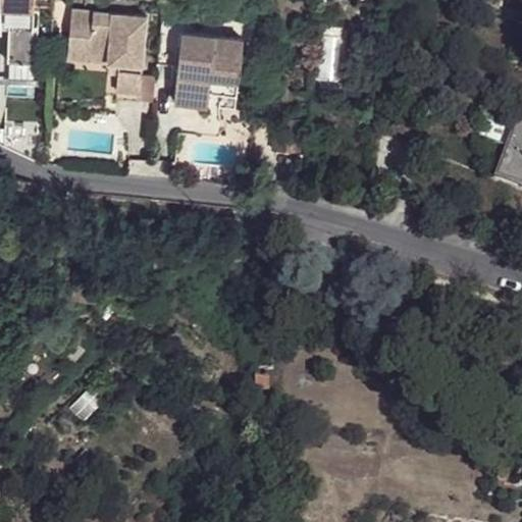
[(0,0),(0,24),(6,24),(6,33),(7,55),(37,57),(39,3),(34,4),(34,0),(0,0)]
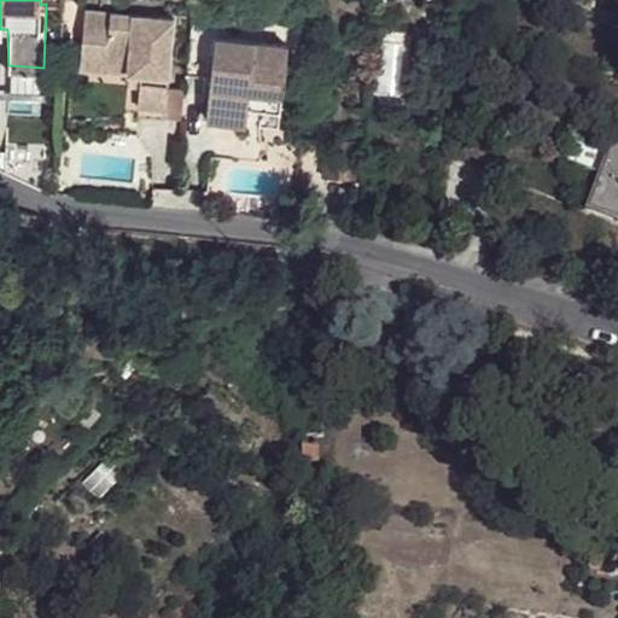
[(138,109),(163,111),(172,21),(85,15),(80,70),(140,76),(138,109)]
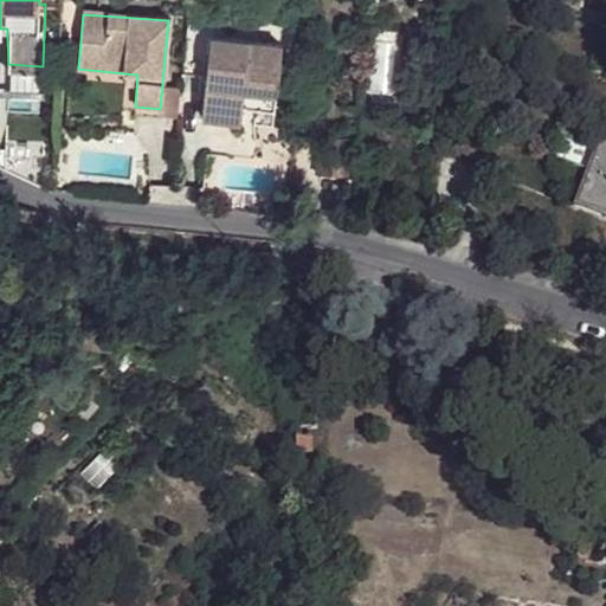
[(243,94),(276,96),(281,46),(210,39),(201,121),(239,126),(243,105),(243,94)]
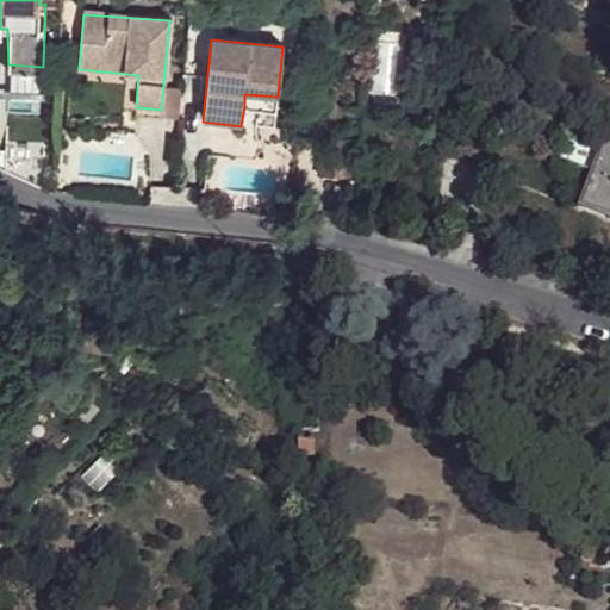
[(275,111),(278,97),(244,94),(244,106),(275,111)]
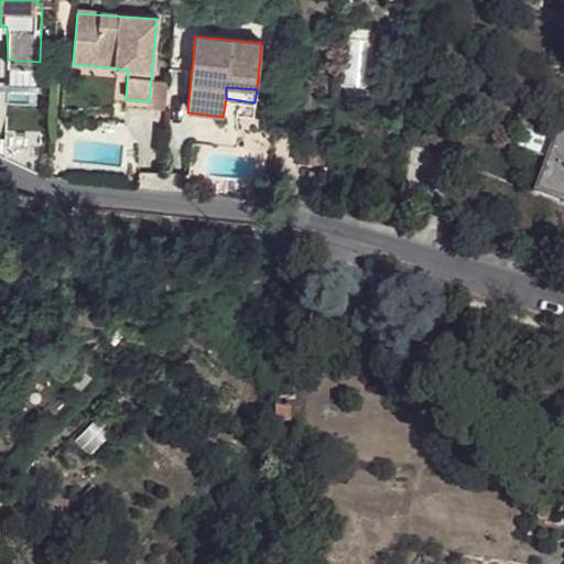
[(149,108),(149,101),(126,99),(125,107),(149,108)]
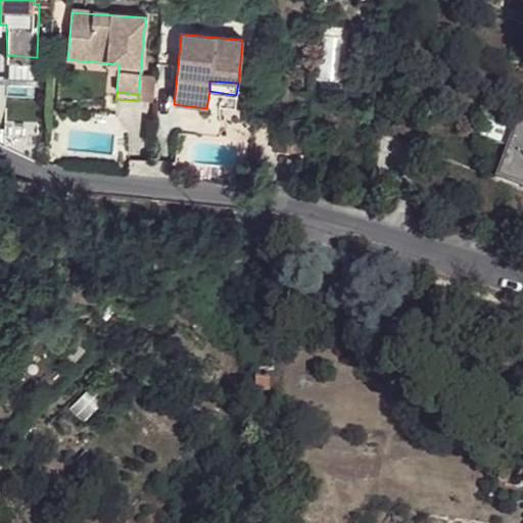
[(522,93),(493,177),(520,186),(522,177),(522,93)]
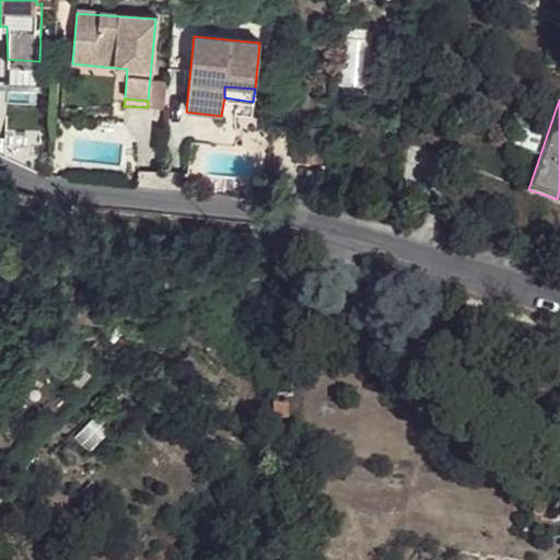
[(4,155),(41,171),(43,127),(7,126),(4,155)]
